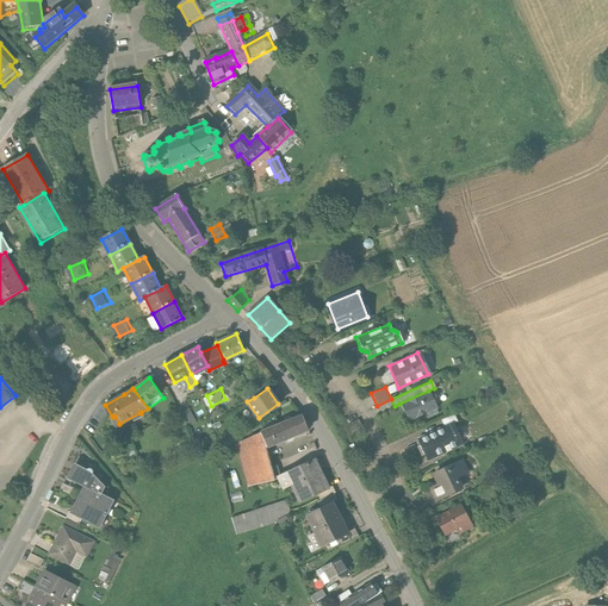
[(399,404),(407,420),(435,407),(428,391),(399,404)]
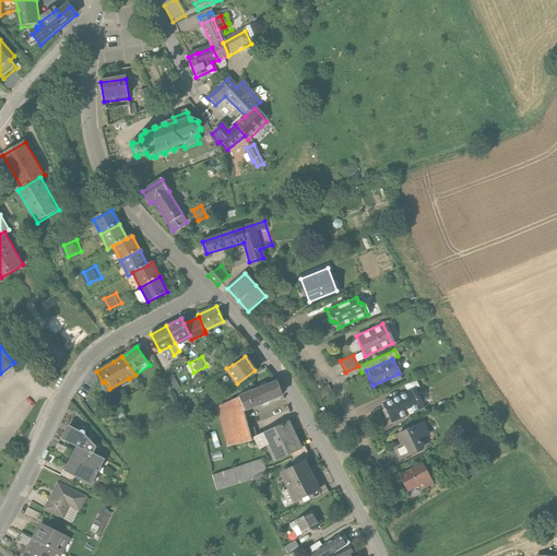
[(276,380),(238,397),(244,409),(281,393),(276,380)]
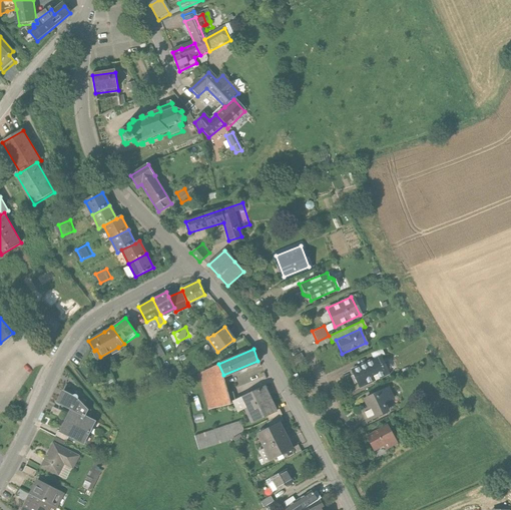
[(373,380),(387,373),(379,355),(364,362),(373,380)]
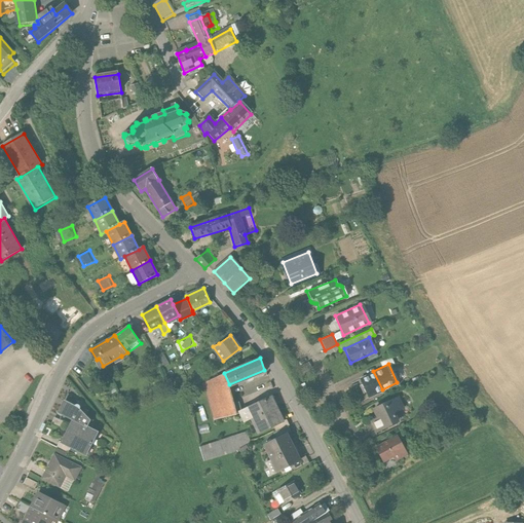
[(367,396),(382,389),(373,371),(359,378),(367,396)]
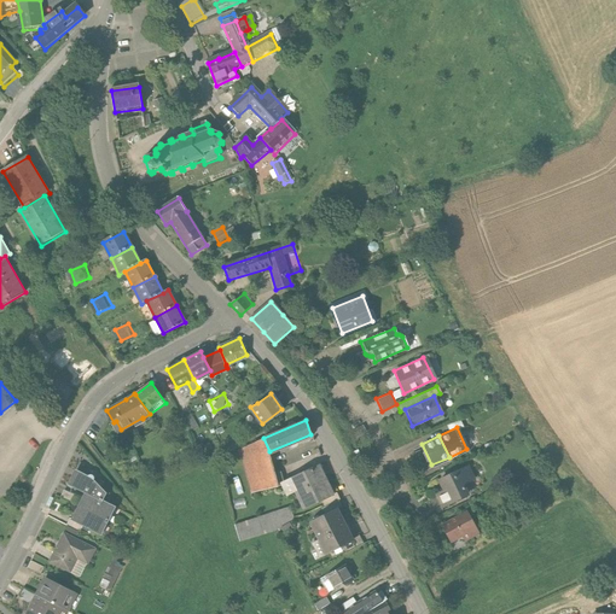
[(268,452),(269,451),(263,438),(240,448),(251,491),(277,485),(268,452)]
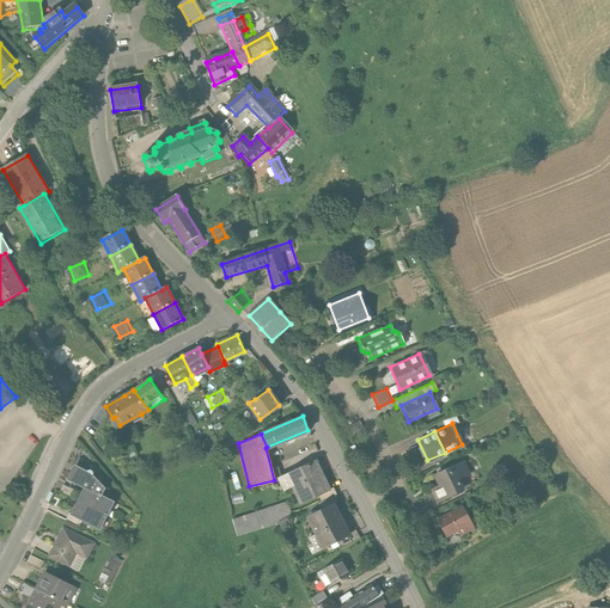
[(317,493),(328,487),(315,460),(279,477),(285,490),(293,486),(299,502),(317,493)]
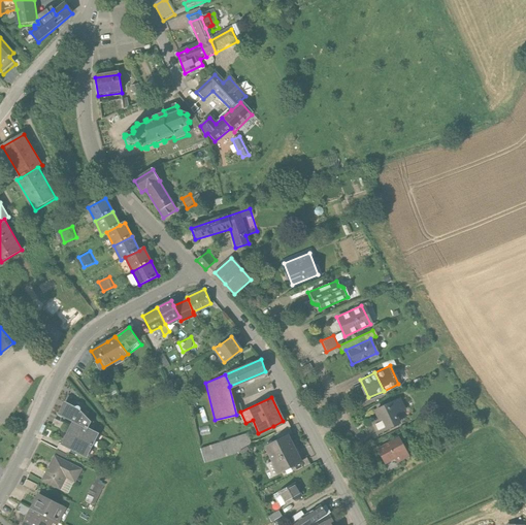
[(370,421),(375,432),(387,426),(396,421),(393,413),(402,408),(397,398),(372,409),(377,419),(370,421)]
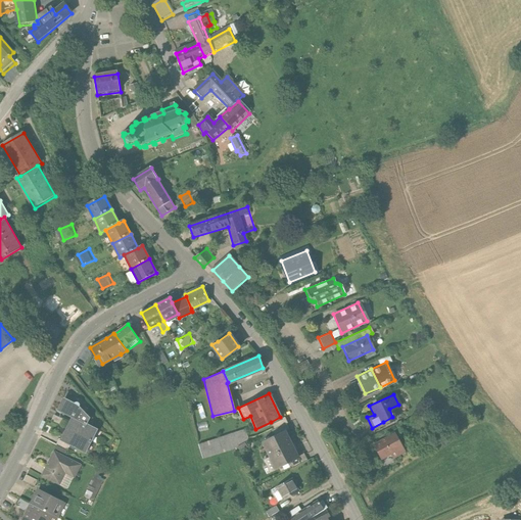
[(76,402),(65,396),(59,409),(76,417),(87,423),(88,422),(91,416),(80,406),(81,405),(81,403),(80,402),(79,400),(78,400),(76,402)]
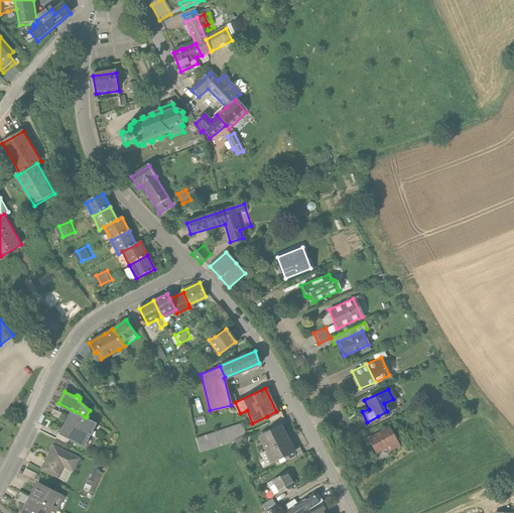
[(277,410),(276,411),(267,416),(270,422),(279,417),(280,416),(277,410)]
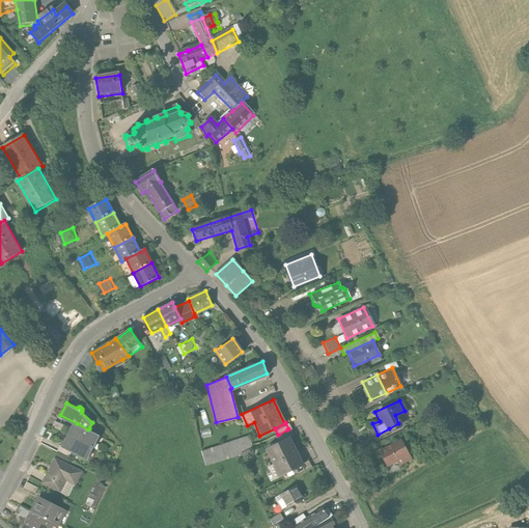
[(88,429),(77,423),(75,428),(73,427),(70,434),(94,446),(100,435),(89,428),(88,429)]
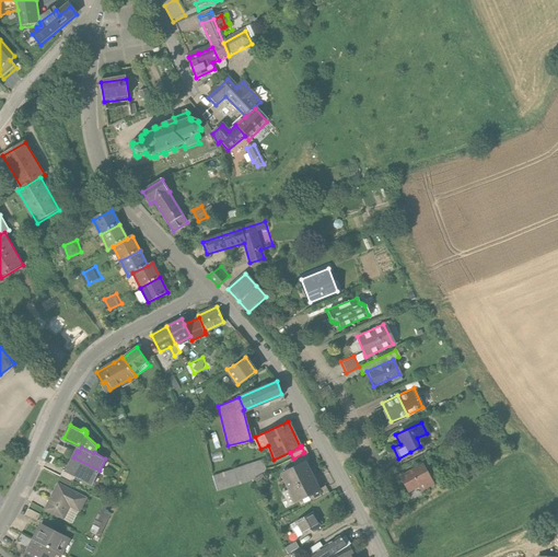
[(291,459),(294,465),(304,460),(306,459),(303,453),(293,459),(291,459)]
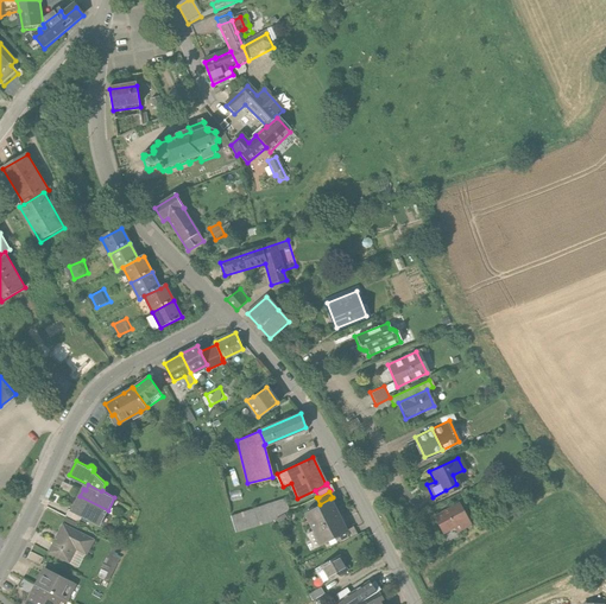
[(239,529),(291,514),(289,506),(291,504),(288,494),(233,510),(239,529)]
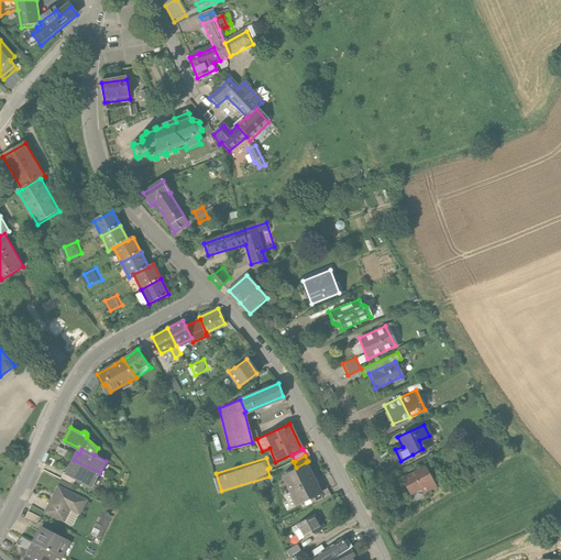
[(100,473),(74,460),(67,472),(94,486),(100,473)]
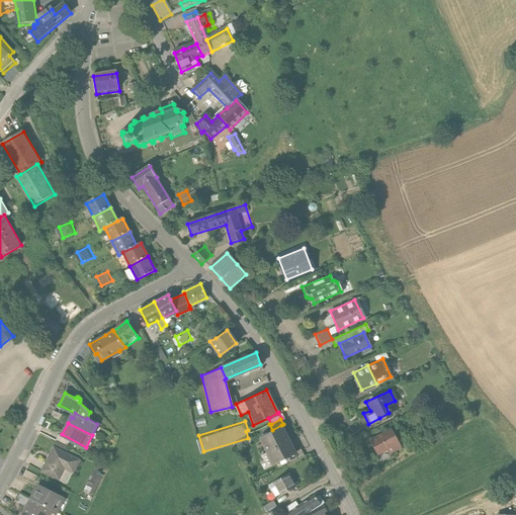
[(283,456),(294,451),(293,450),(281,425),(272,430),(259,436),(266,450),(261,453),(266,465),(283,456)]
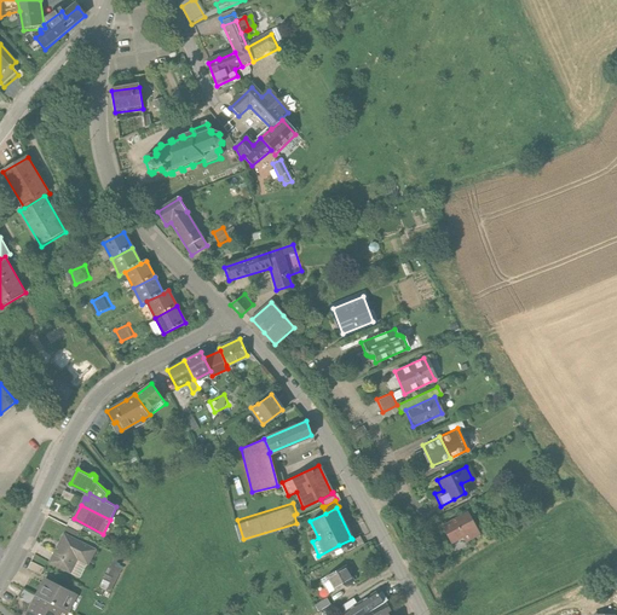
[(466,510),(439,524),(449,541),(460,535),(463,540),(477,532),(466,510)]
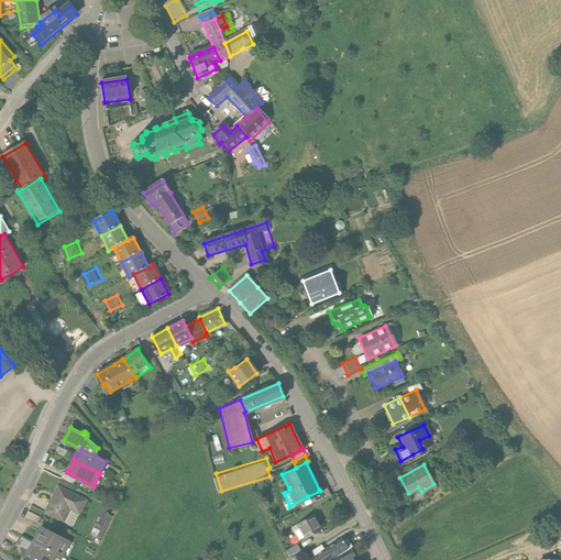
[(88,498),(59,483),(46,509),(66,519),(73,507),(81,512),(88,498)]
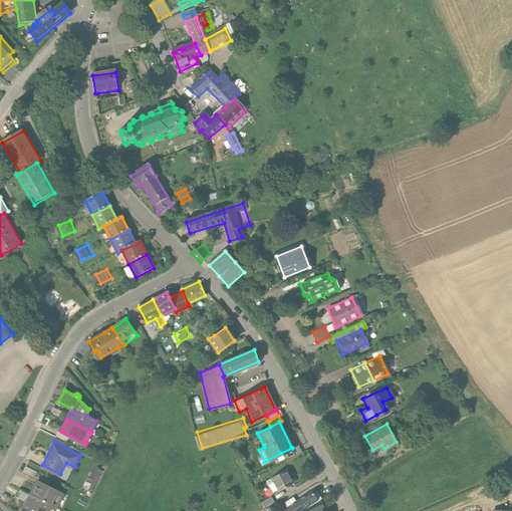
[(292,448),(281,453),(284,459),(300,451),(297,444),(291,447),(292,448)]
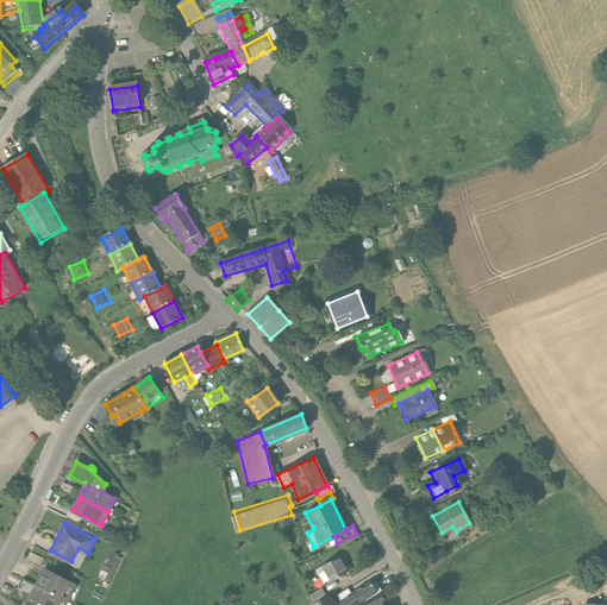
[(452,527),(442,533),(433,536),(440,549),(460,539),(456,531),(452,527)]
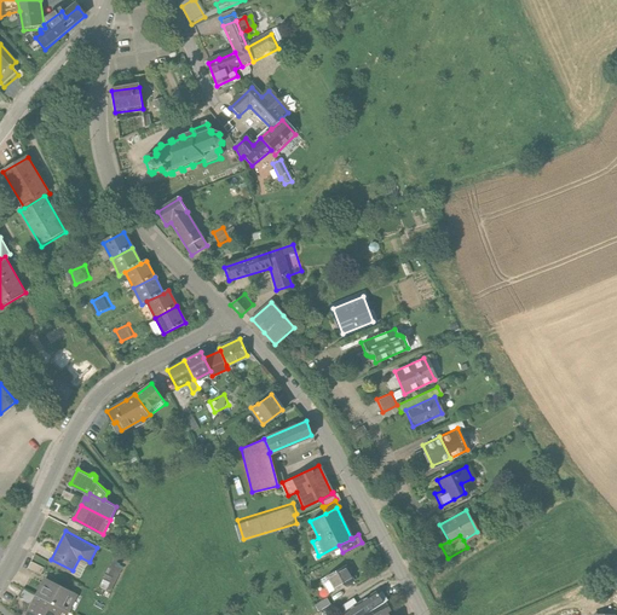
[(116,558),(104,582),(114,587),(127,563),(116,558)]
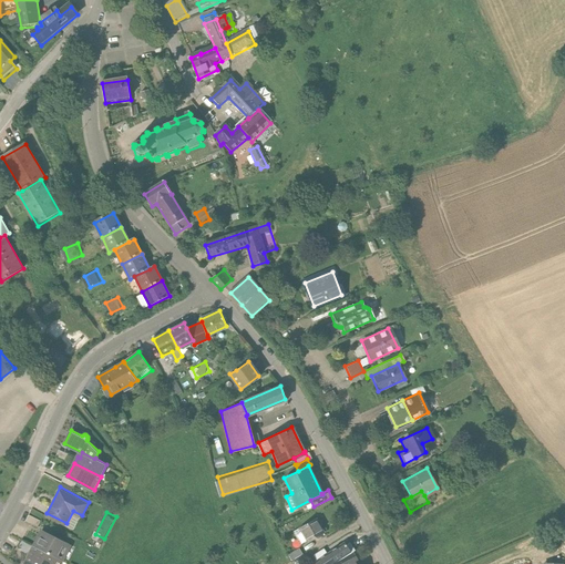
[(307,539),(321,530),(314,516),(299,526),(307,539)]
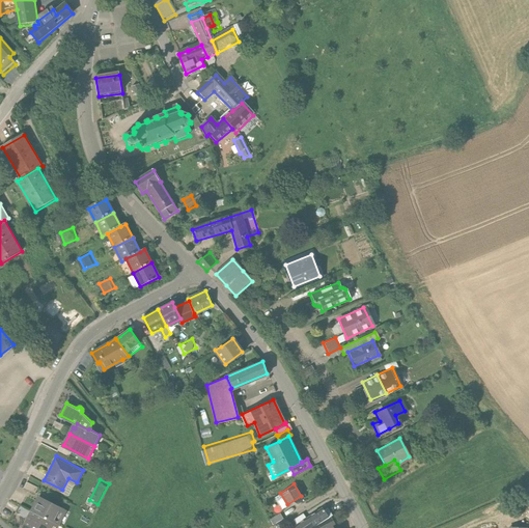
[(40,496),(33,509),(58,522),(62,515),(60,509),(61,507),(40,496)]
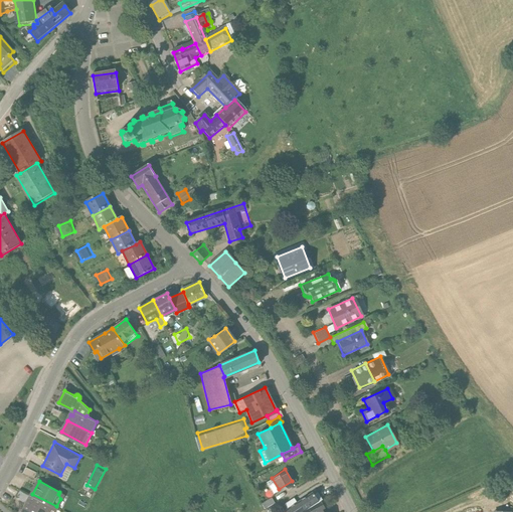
[(287,511),(298,511),(320,498),(320,497),(316,490),(313,493),(311,491),(296,501),(287,506),(285,508),(287,511)]
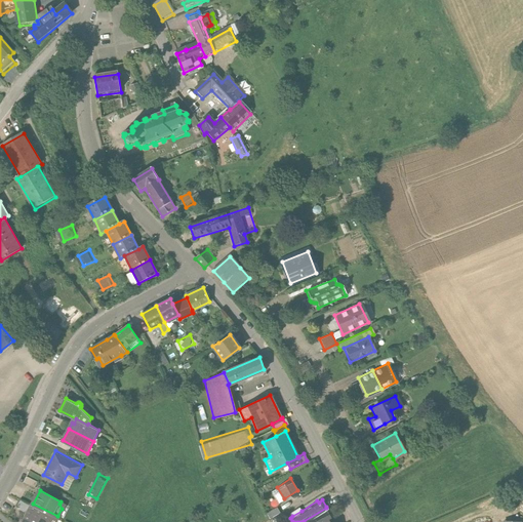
[(54,521),(57,516),(33,504),(25,521),(26,521),(54,521)]
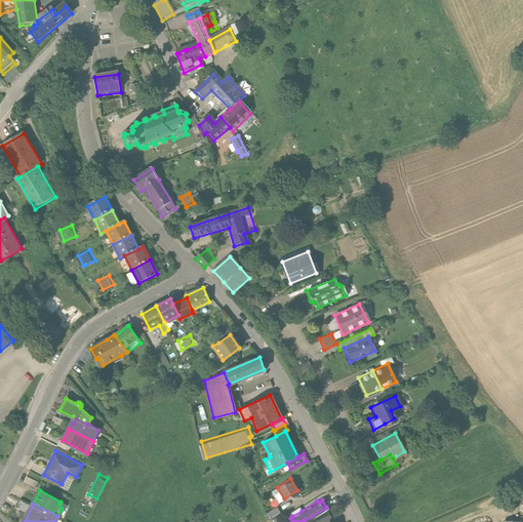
[(289,511),(292,516),(302,511),(297,506),(289,511)]
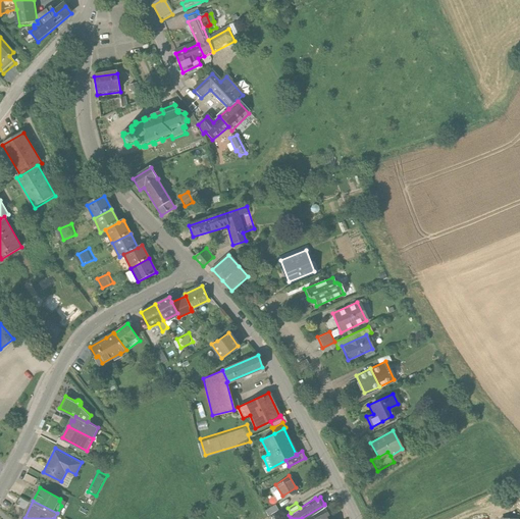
[(327,518),(325,514),(328,513),(324,505),(302,518),(327,518)]
